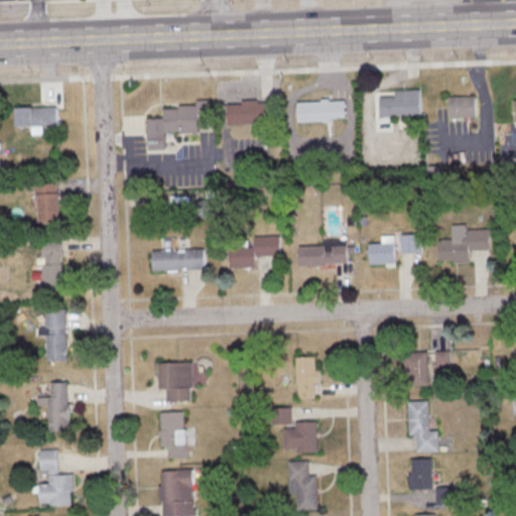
[(381,115),(421,114),(420,89),(395,90),(395,96),(381,96),(381,115)]
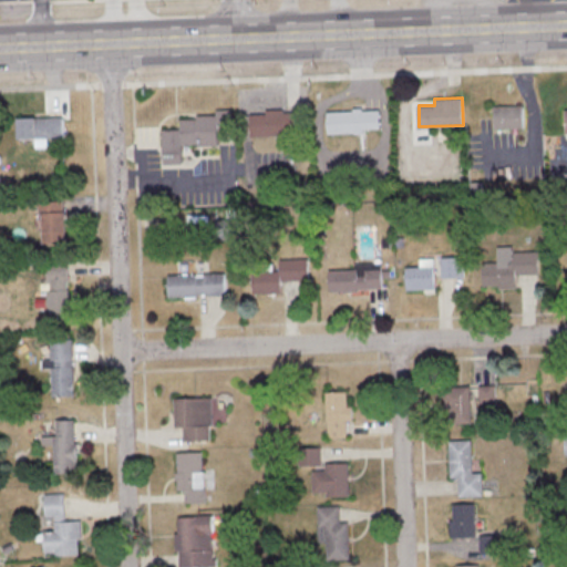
[(380,127),(380,110),(363,110),(363,103),(353,104),(353,110),(327,111),(328,133),(366,132),(366,129),(380,127)]
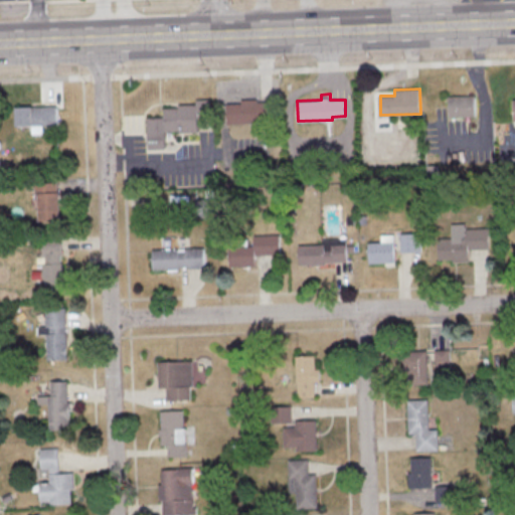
[(448,95),(449,116),(476,116),(475,95),(448,95)]
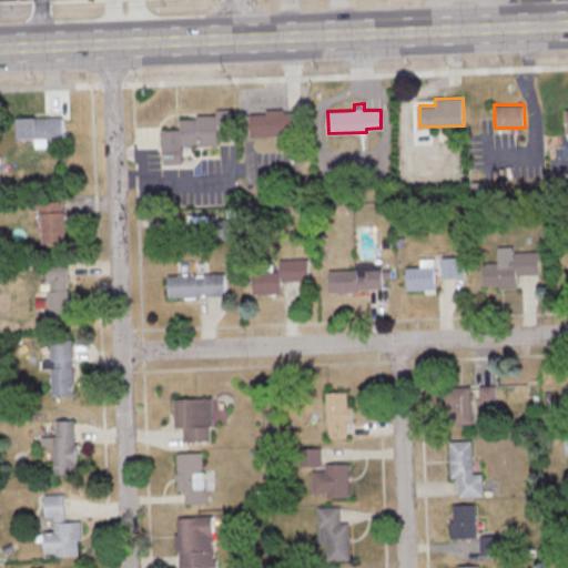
[(219,144),(219,121),(233,121),(233,109),(216,109),(216,117),(181,117),(181,129),(163,130),(164,164),(183,163),(182,145),(219,144)]
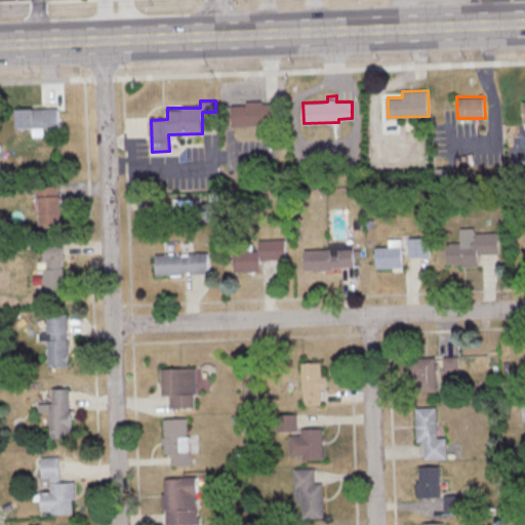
[(232,126),(280,124),(279,102),(246,103),(246,105),(232,105),(232,126)]
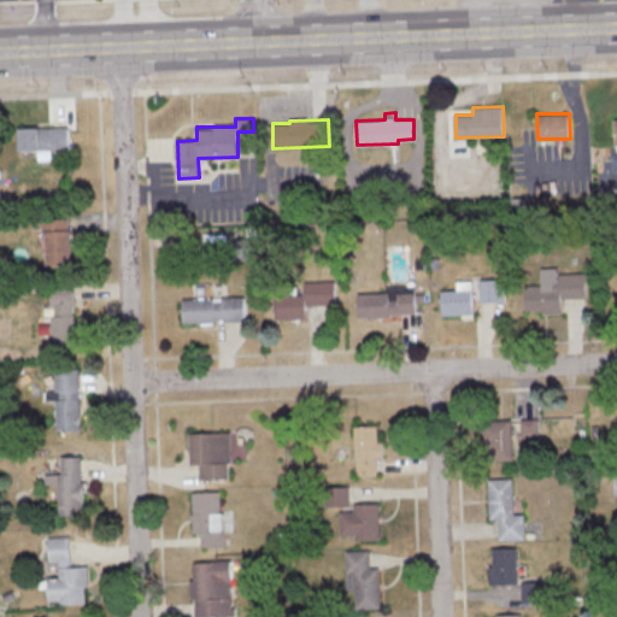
[(19,128),(19,151),(39,150),(39,159),(52,159),(52,150),(69,148),(69,127),(19,128)]
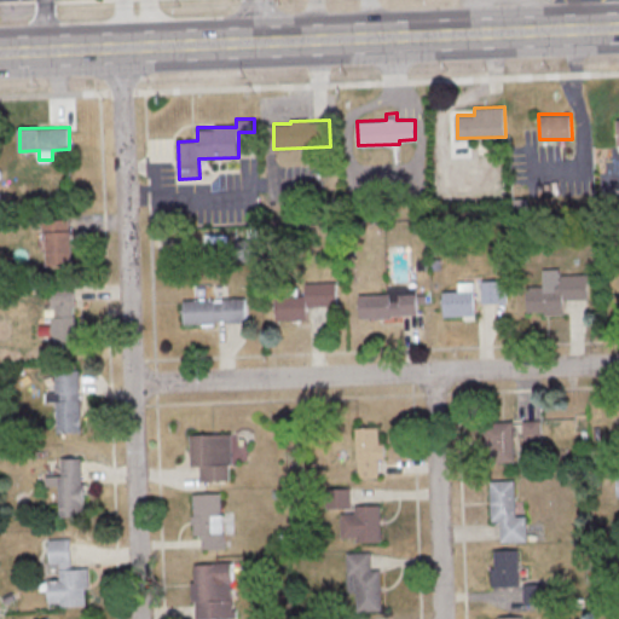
[(46,265),(73,265),(73,219),(45,219),(46,265)]
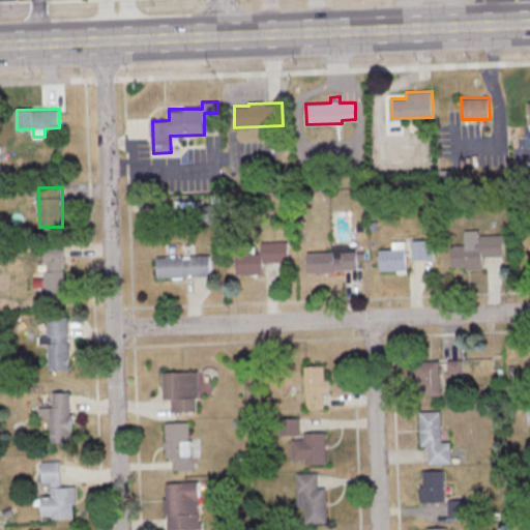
[(504,256),(503,234),(479,235),(479,230),(465,230),(465,244),(450,245),(451,267),(467,266),(468,269),(482,269),(482,257),(504,256)]
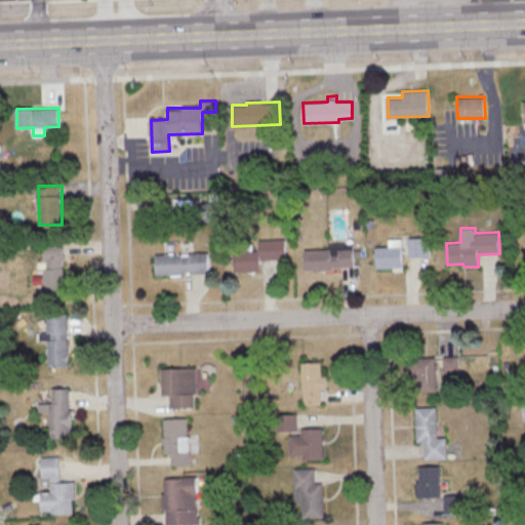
[(430,237),(407,238),(408,256),(431,256),(430,237)]
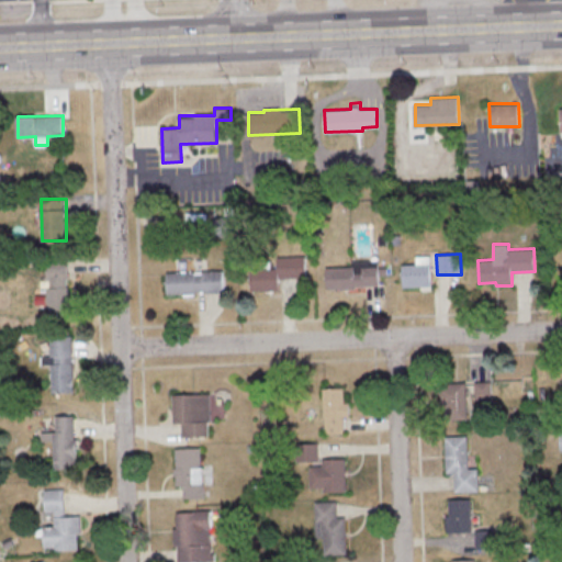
[(280,290),(280,278),(306,277),(305,256),(277,256),(277,269),(250,269),(250,291),(280,290)]
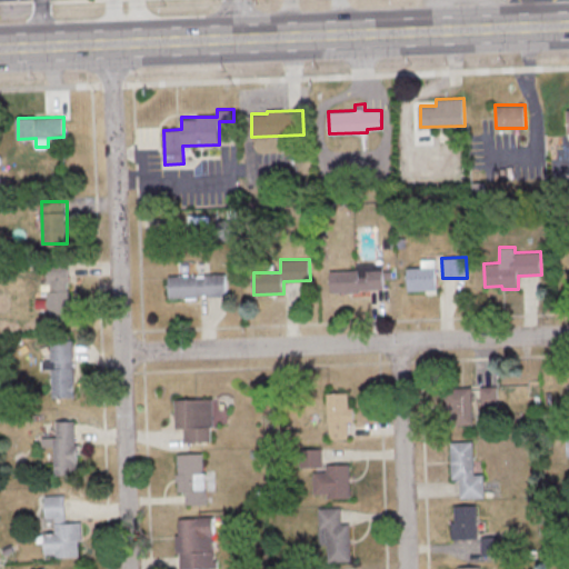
[(436,259),(421,259),(421,267),(407,268),(408,290),(437,289),(436,259)]
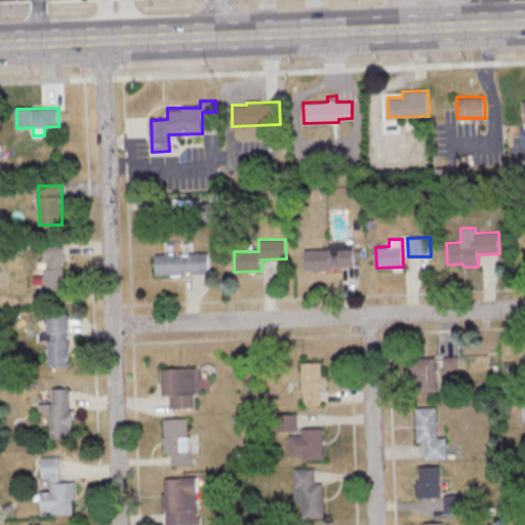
[(63,243),(43,244),(45,297),(65,296),(63,243)]
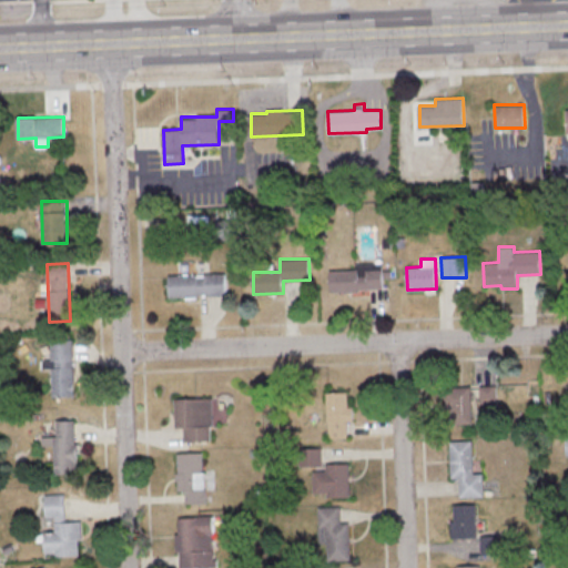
[(330,291),(383,290),(383,266),(330,267),(330,291)]
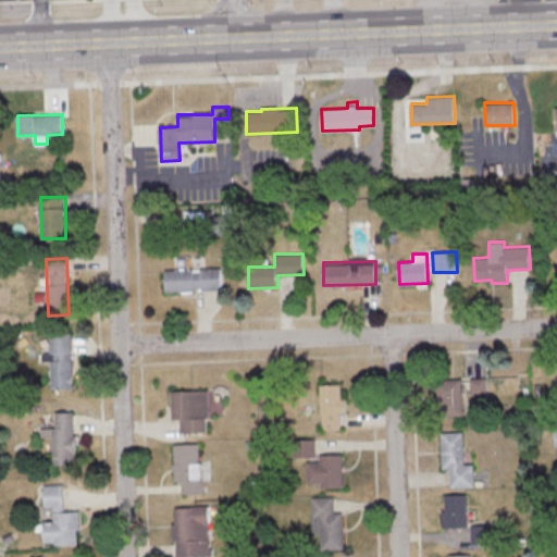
[(221,268),(164,270),(165,292),(222,289),(221,268)]
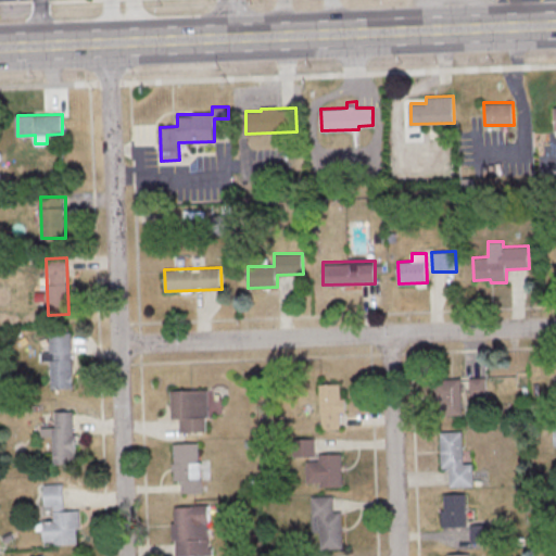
[(51,388),(73,388),(72,331),(40,332),(41,346),(48,345),(48,352),(40,352),(41,362),(50,362),(51,388)]
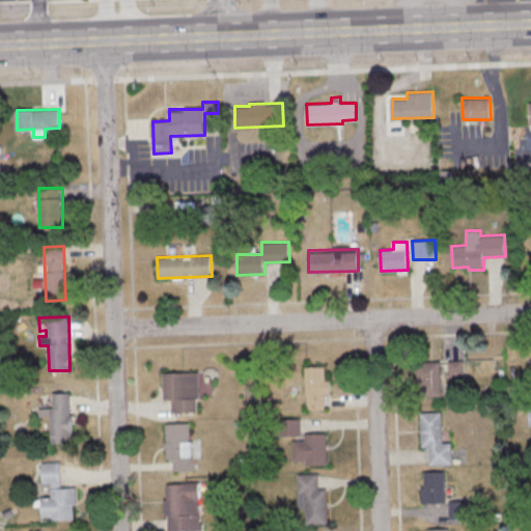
[(464,378),(464,360),(449,360),(449,379),(464,378)]
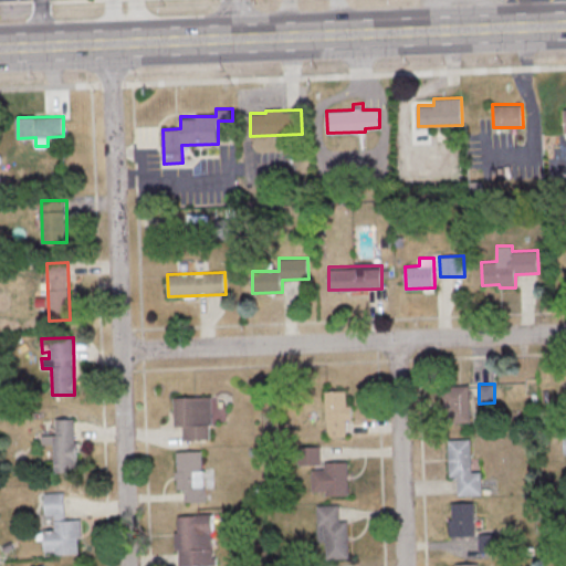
[(471,421),(470,385),(444,385),(444,422),(471,421)]
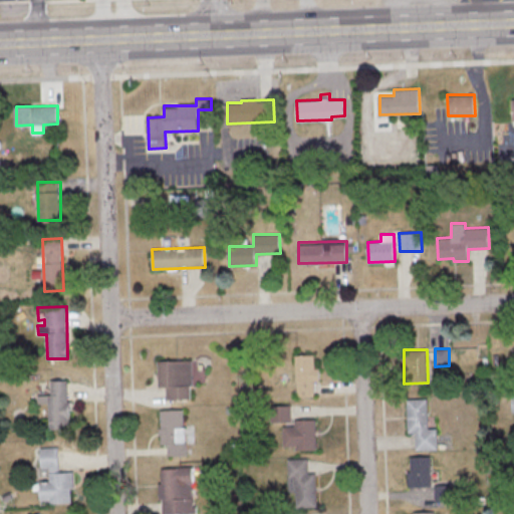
[(314,354),(295,354),(297,398),(314,397),(314,380),(320,380),(319,366),(315,366),(314,354)]
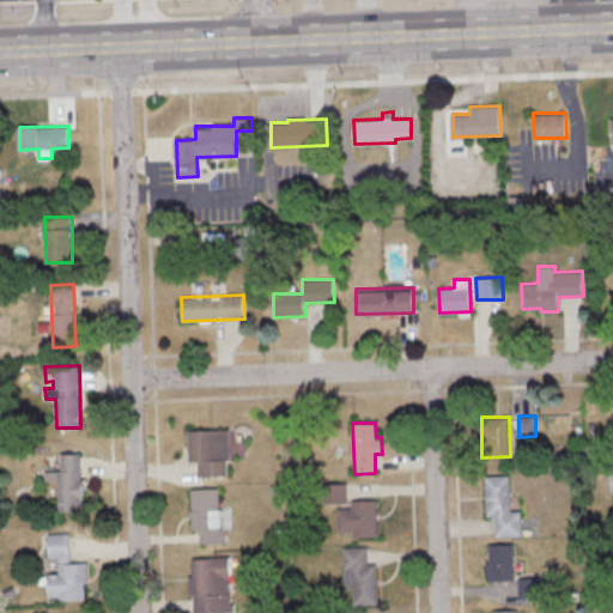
[(229,429),(188,430),(189,460),(198,460),(199,475),(230,475),(229,429)]
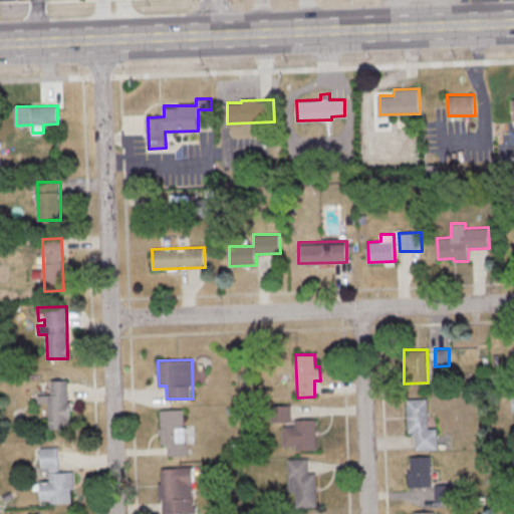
[(51,395),(38,395),(38,403),(48,403),(49,429),(69,428),(68,379),(50,380),(51,395)]
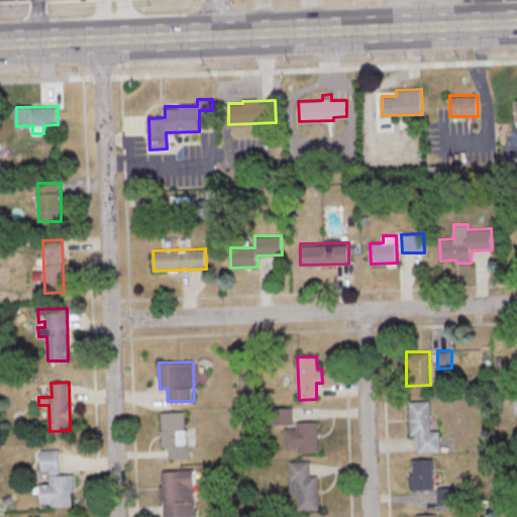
[(418,452),(440,451),(440,430),(430,430),(430,401),(410,401),(410,435),(418,435),(418,452)]
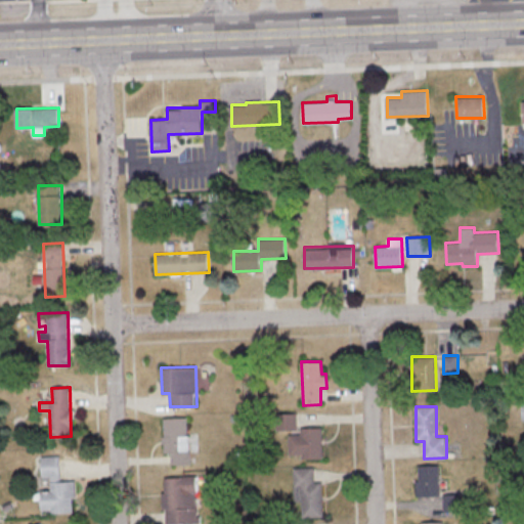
[(277,430),(298,430),(297,412),(277,412),(277,430)]
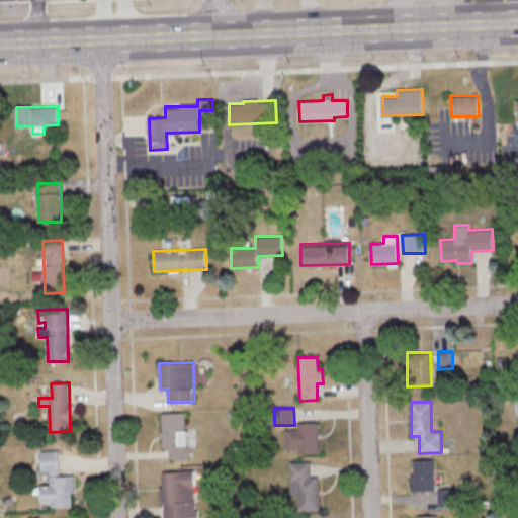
[(187,458),(186,412),(161,413),(162,447),(168,447),(168,458),(187,458)]
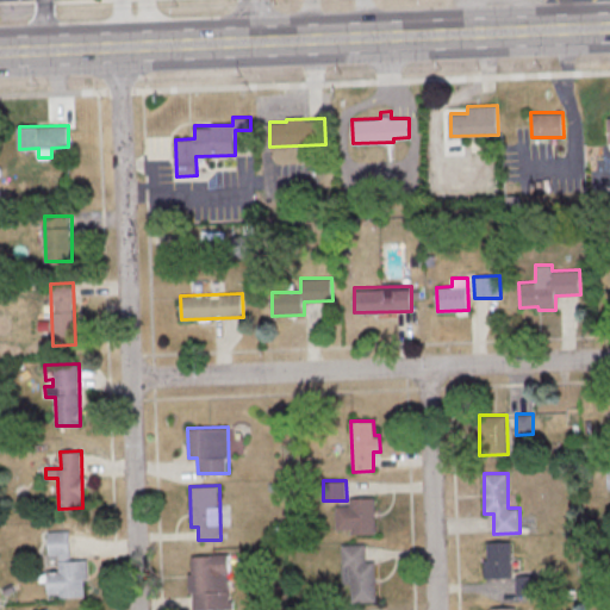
[(335,505),(336,530),(350,530),(350,534),(375,533),(375,497),(350,497),(350,505),(335,505)]
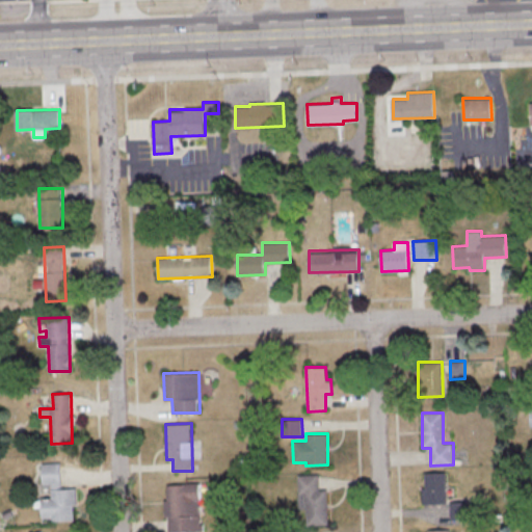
[(76,519),(74,487),(61,488),(60,461),(42,462),(42,486),(50,486),(51,498),(41,498),(42,520),(76,519)]
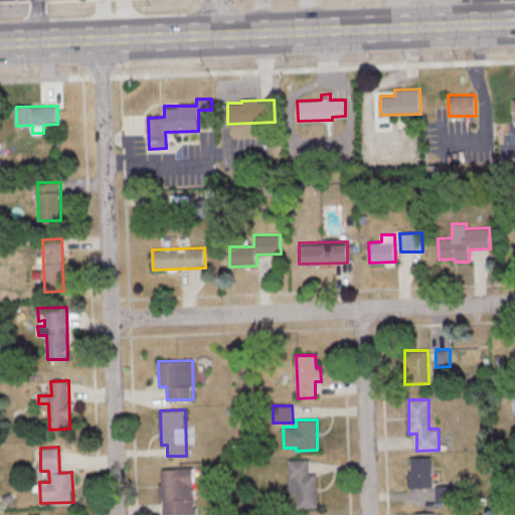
[(432,456),(408,457),(410,488),(433,487),(432,456)]
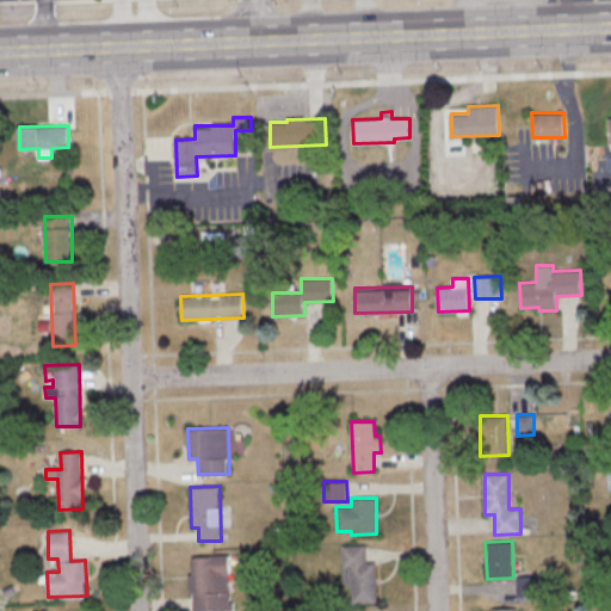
[(351,603),(376,602),(375,560),(366,561),(365,544),(340,544),(341,587),(350,586),(351,603)]
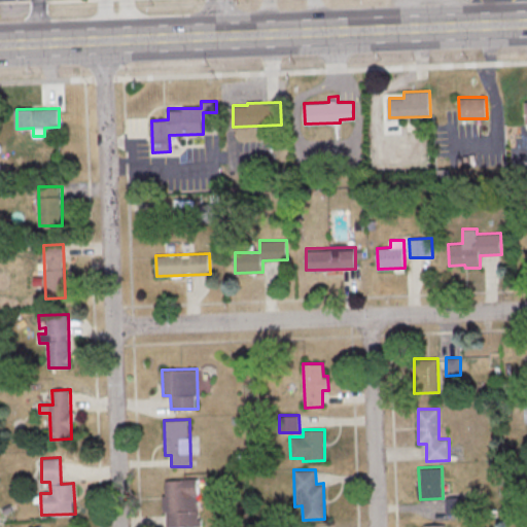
[(163,479),(164,512),(167,512),(167,526),(179,526),(199,526),(199,479),(163,479)]
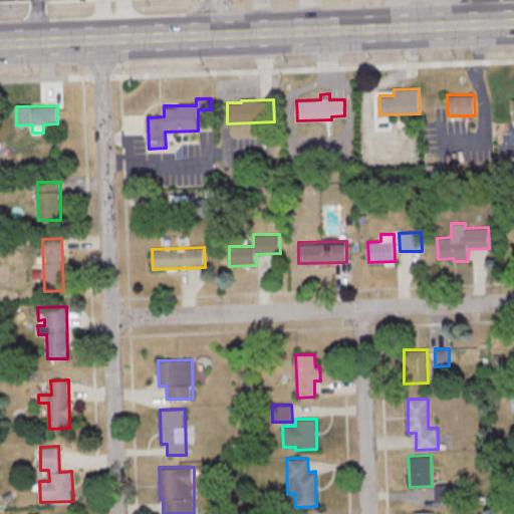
[(435,484),(435,502),(454,501),(454,484),(435,484)]
